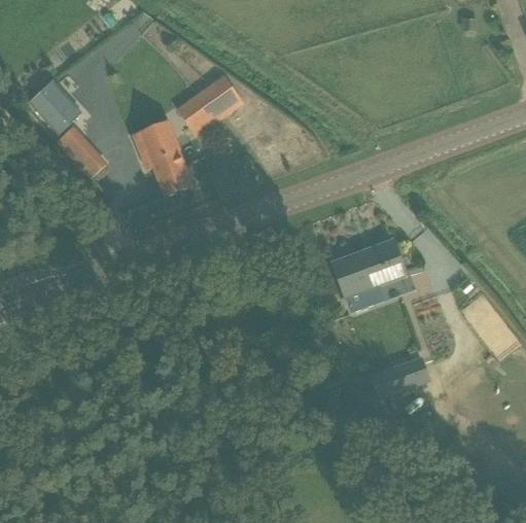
[(476,18),(462,18),(462,29),(476,29),(476,18)]
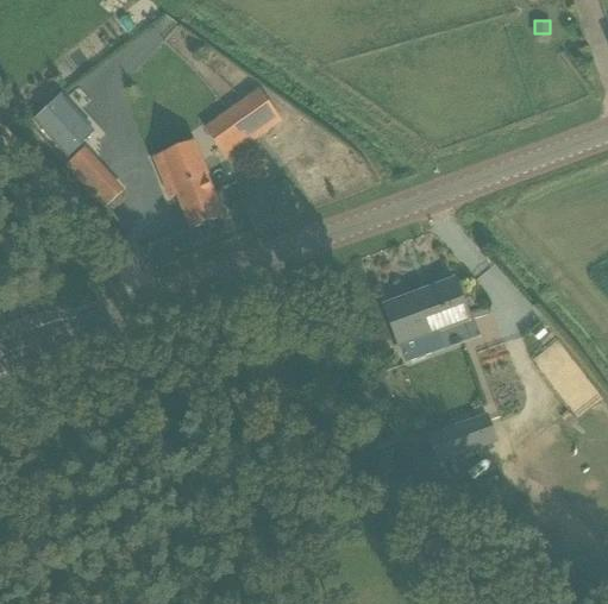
[(256,81),(200,120),(227,158),(282,119),(256,81)]
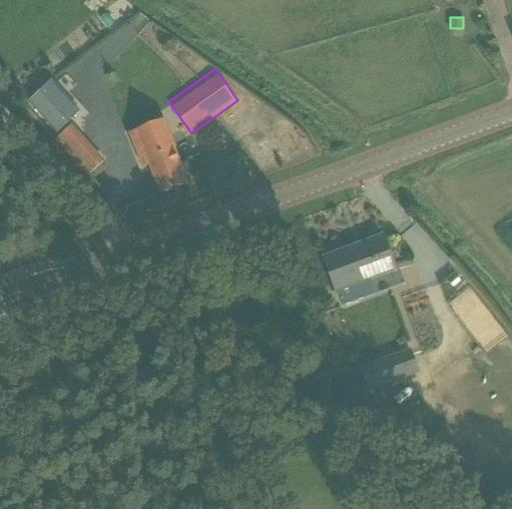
[(50,78),(27,99),(56,130),(79,109),(50,78)]
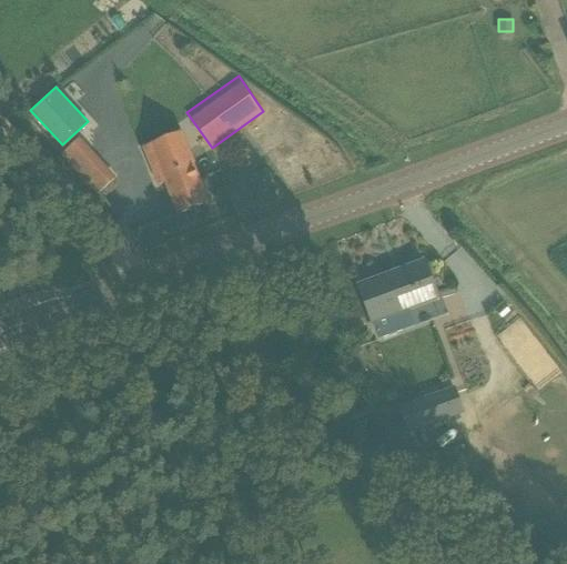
[(176,211),(208,199),(180,129),(142,144),(159,183),(163,181),(176,211)]
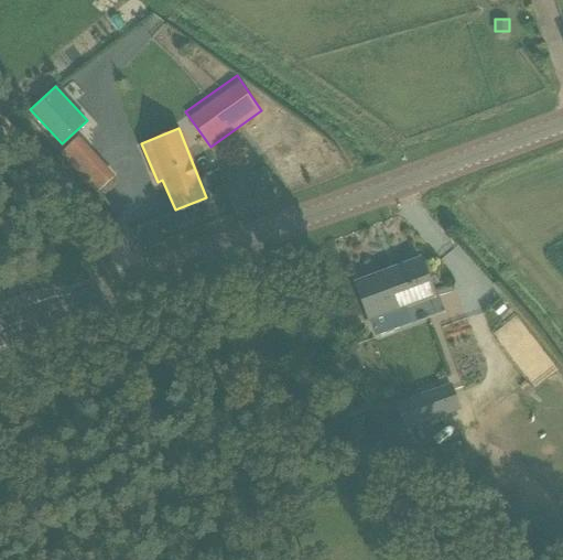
[(78,133),(61,150),(60,151),(78,171),(97,154),(78,133)]
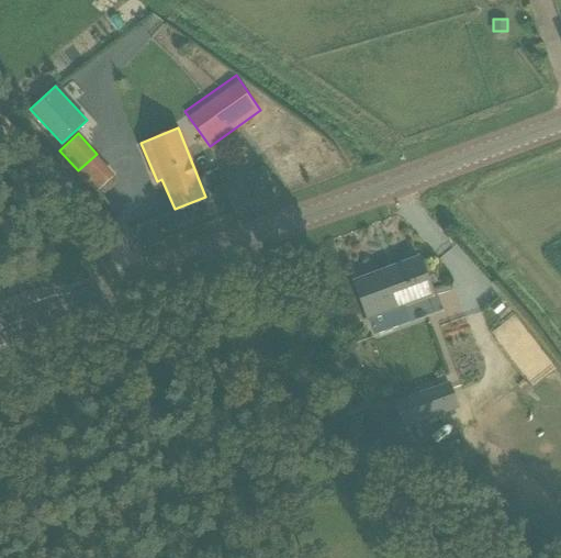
[(386,268),(355,280),(368,317),(433,293),(419,258),(388,270),(386,268)]
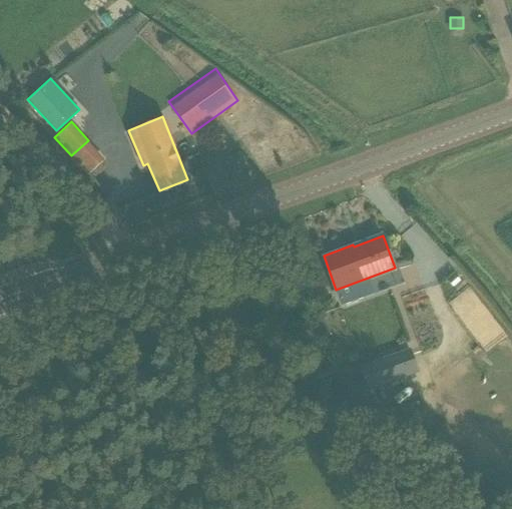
[(356,348),(347,351),(349,359),(359,356),(356,348)]
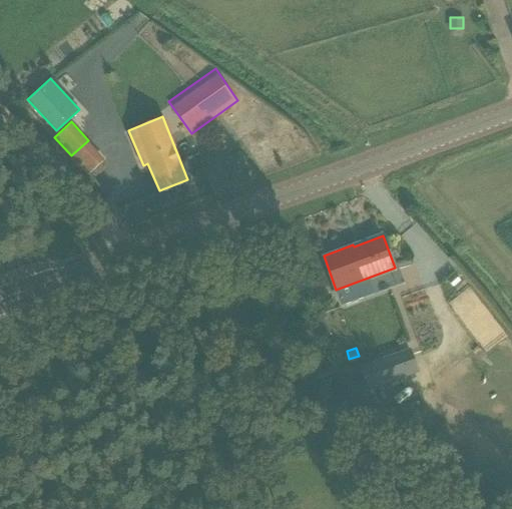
[(412,352),(361,370),(368,389),(419,370),(412,352)]
